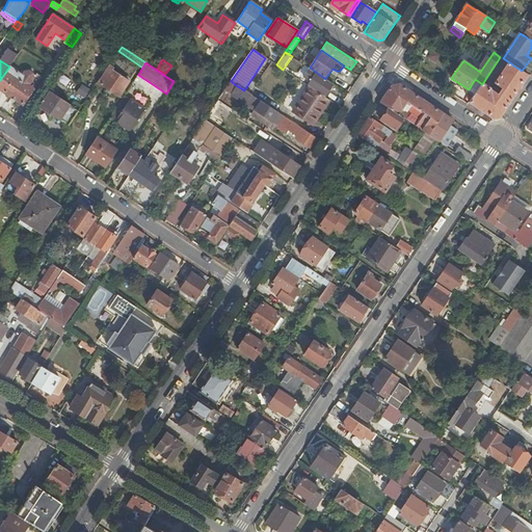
[(500,117),(529,75),(522,71),(509,62),(495,84),(502,88),(499,95),(482,84),(475,96),(470,103),(494,120),(500,117)]
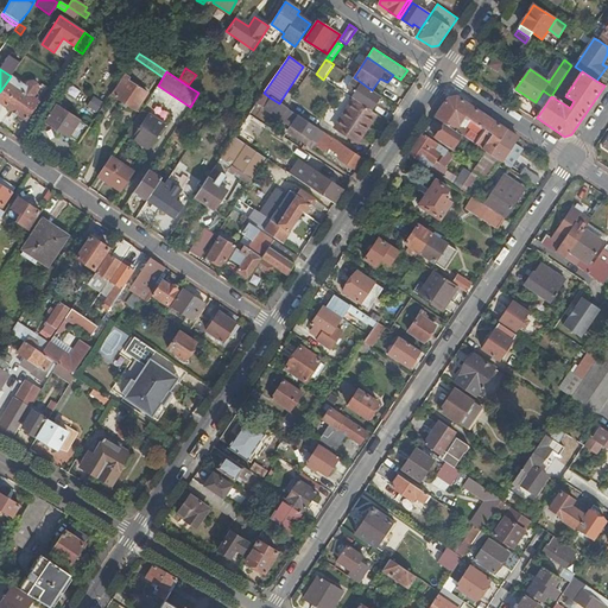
[(130,78),(125,75),(112,95),(135,112),(147,94),(128,81),(130,78)]
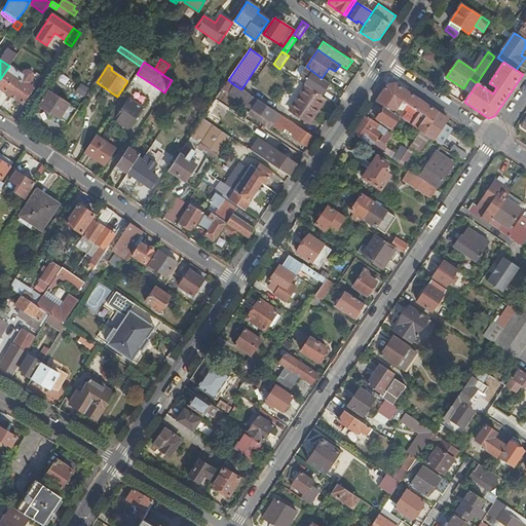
[(300,76),(306,67),(302,65),(296,73),(300,76)]
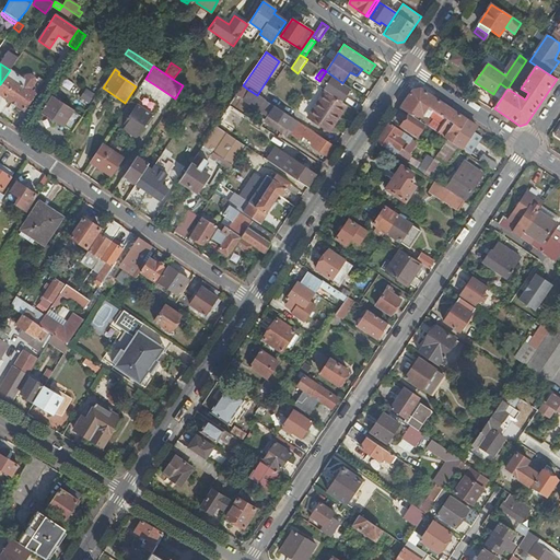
[(10,70),(0,84),(0,94),(24,111),(37,91),(36,90),(39,84),(38,81),(31,74),(26,76),(23,79),(10,70)]
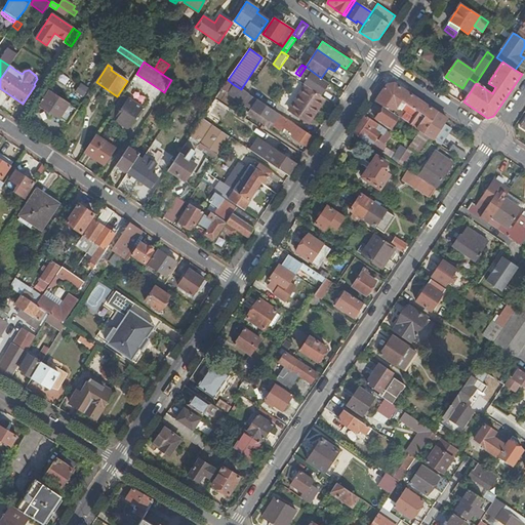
[(320,95),(329,83),(321,78),(306,67),(299,76),(306,80),(303,84),(307,86),(320,95)]
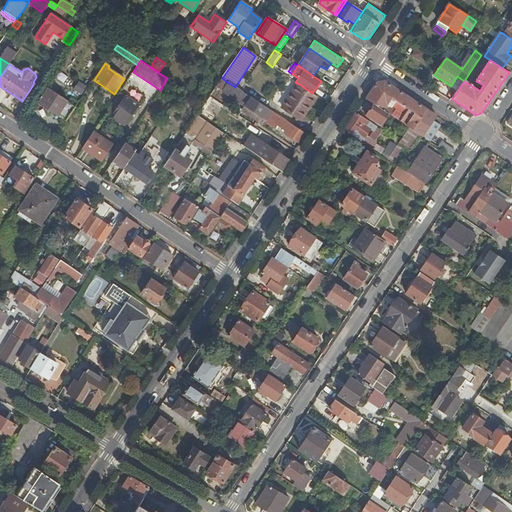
[(61,69),(56,66),(51,73),(55,76),(61,69)]
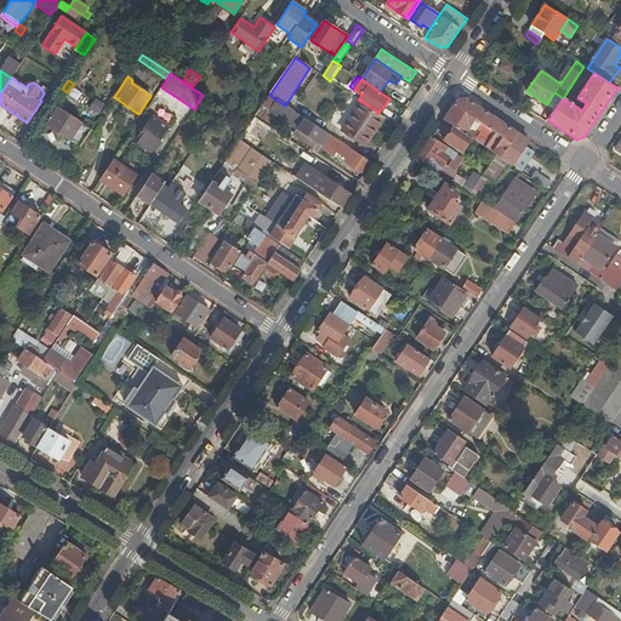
[(275,100),(269,95),(263,106),(269,109),(275,100)]
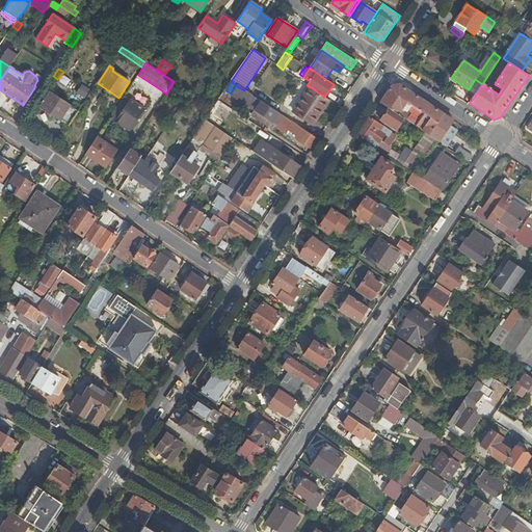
[(380,103),(389,108),(404,118),(425,132),(429,136),(444,114),(399,84),(392,86),(380,103)]
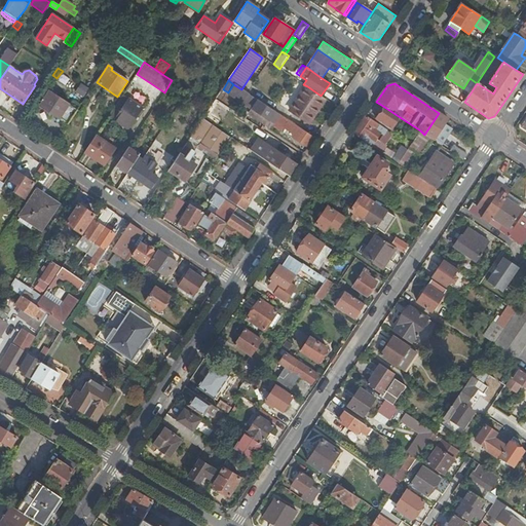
[(273,125),(280,114),(241,89),(233,84),(228,92),(227,94),(243,104),(245,104),(253,109),(250,114),(270,128),(273,125)]
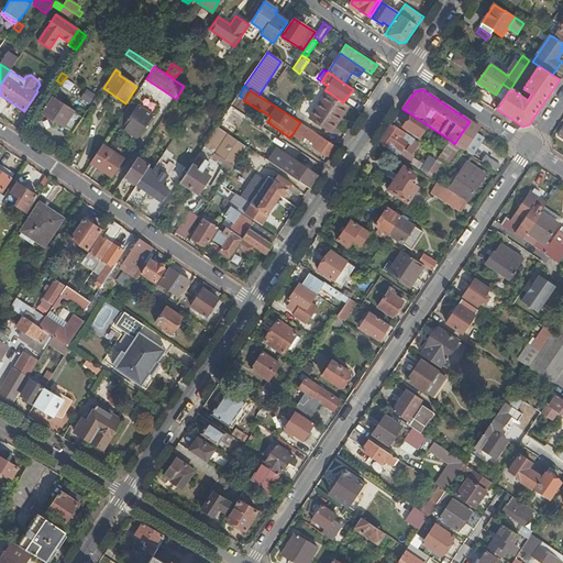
[(197,101),(199,97),(192,92),(189,97),(197,101)]
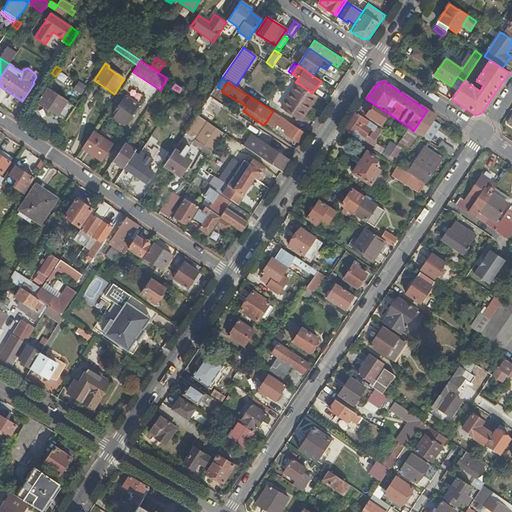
[(299,120),(315,95),(312,93),(299,84),(282,109),(299,120)]
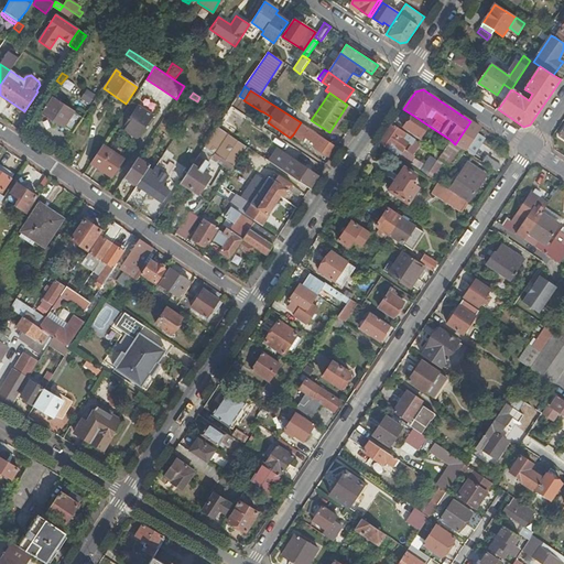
[(42,114),(73,133),(83,118),(53,97),(42,114)]
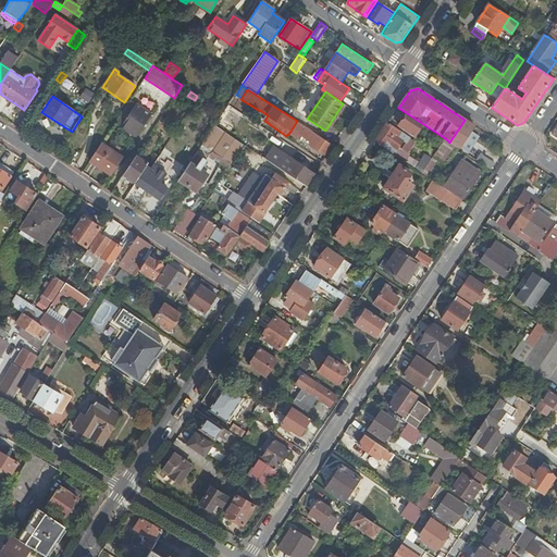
[(206,101),(199,97),(196,101),(202,106),(206,101)]
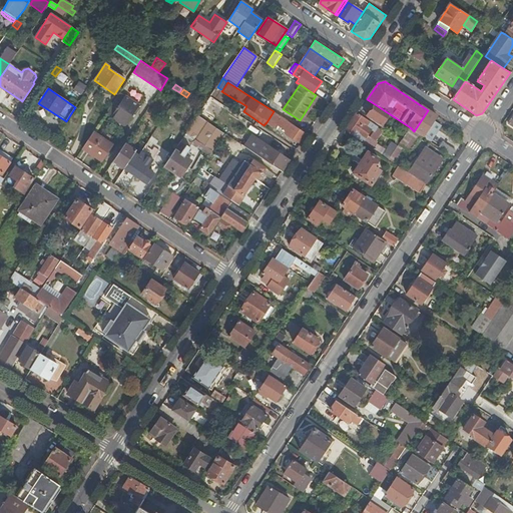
[(120,91),(106,112),(126,126),(140,105),(120,91)]
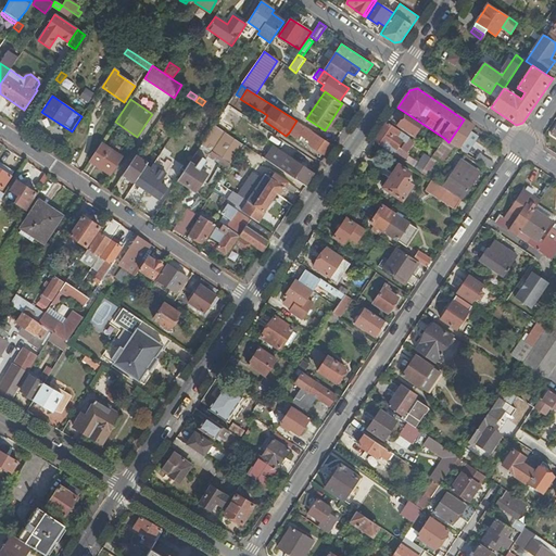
[(242,114),(228,105),(223,113),(214,126),(226,134),(232,124),(235,126),(242,114)]
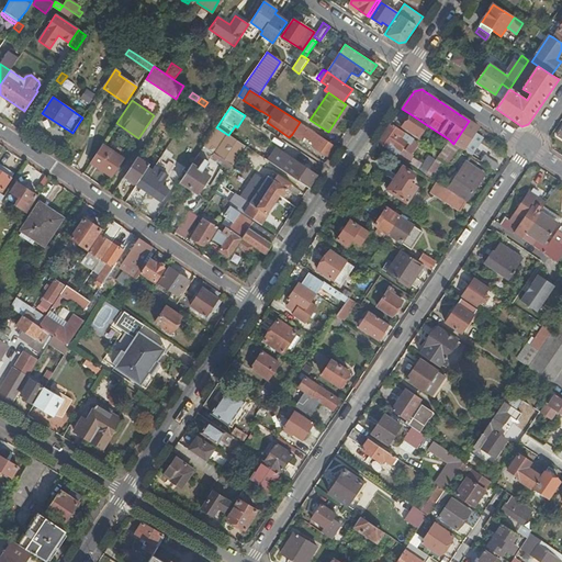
[(427,125),(411,114),(402,128),(418,138),(427,125)]
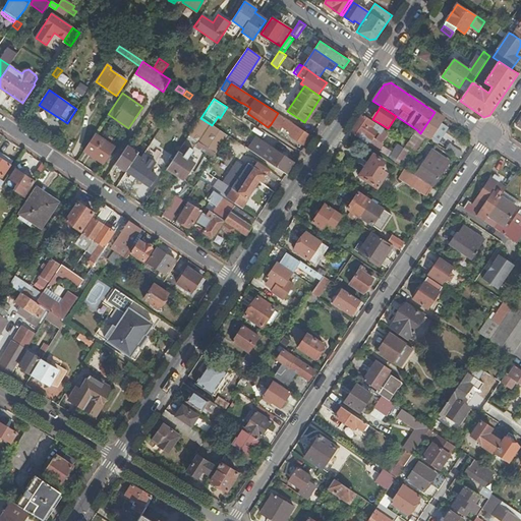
[(441,122),(444,118),(435,112),(420,133),(427,137),(429,138),(438,145),(449,128),(441,122)]
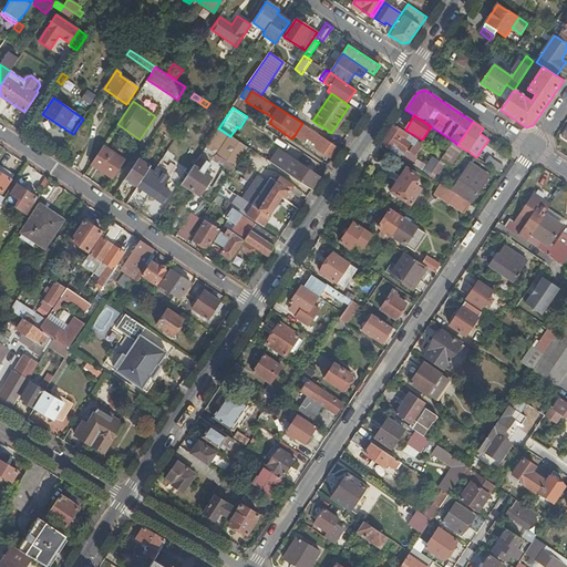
[(332,160),(339,148),(302,123),(295,135),(303,142),(309,134),(316,137),(312,142),(318,145),(316,148),(332,160)]
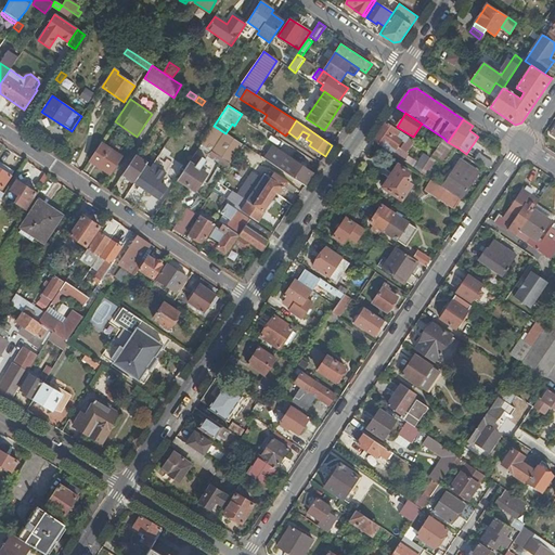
[(374,141),(394,155),(402,141),(397,138),(400,132),(386,124),(374,141)]
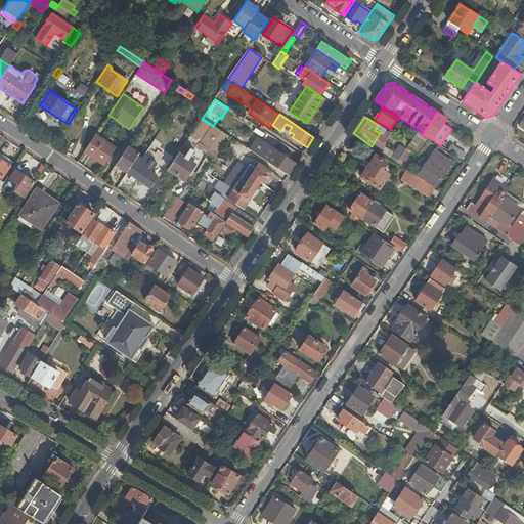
[(190,136),(200,142),(217,155),(228,136),(213,126),(202,119),(190,136)]
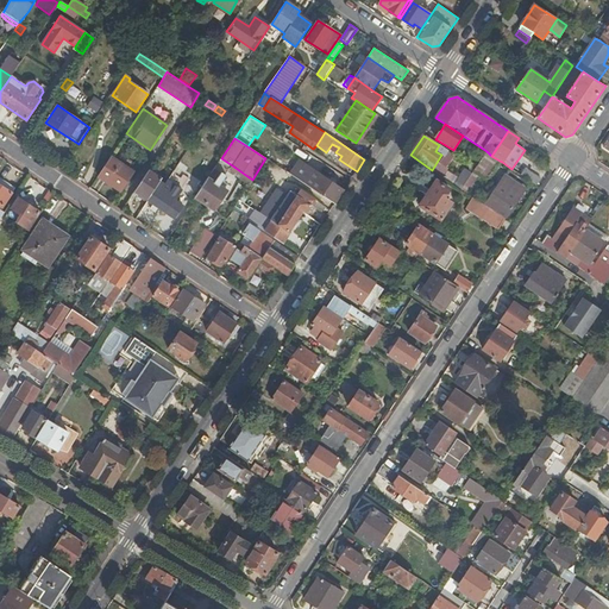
[(460,189),(466,193),(478,175),(487,180),(500,161),(491,156),(487,151),(476,167),(471,174),(463,187),(460,189)]
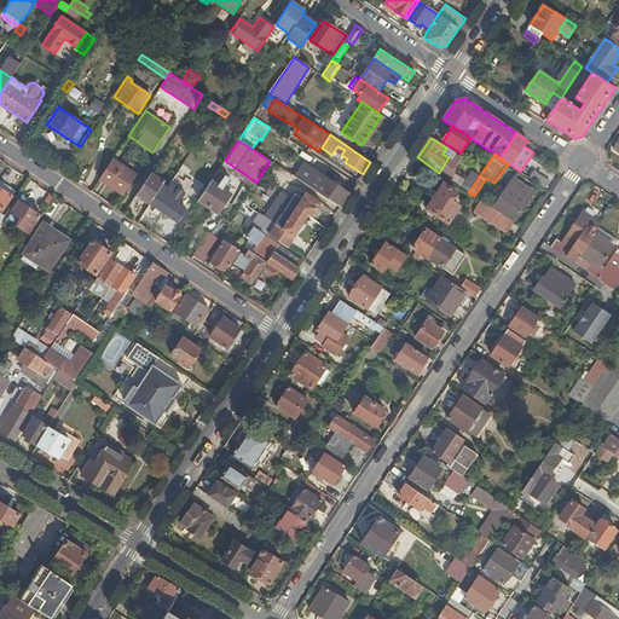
[(113,160),(100,178),(122,194),(136,174),(113,160)]
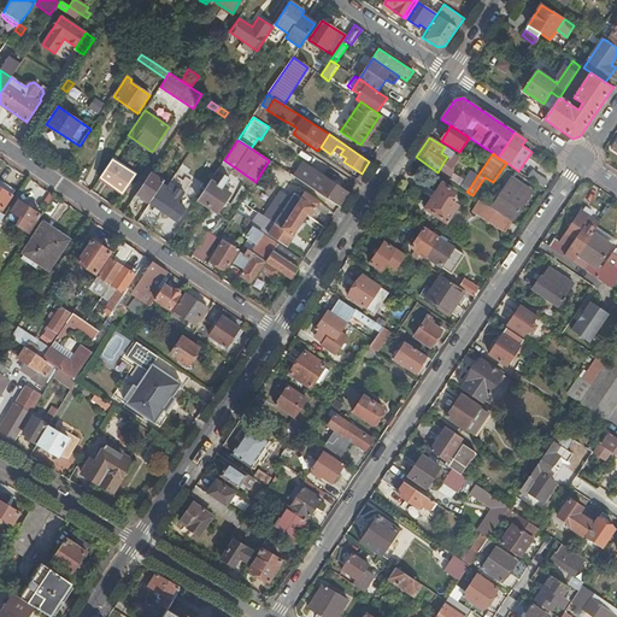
[(223,175),(229,178),(235,168),(224,160),(210,181),(217,186),(223,175)]
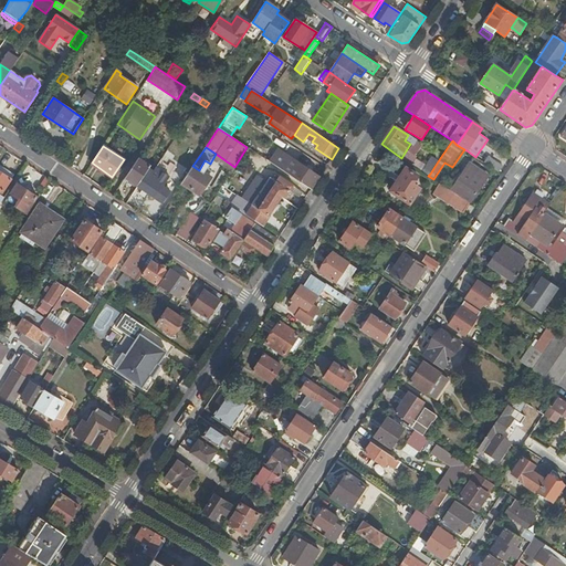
[(278,150),(270,163),(311,190),(320,177),(278,150)]
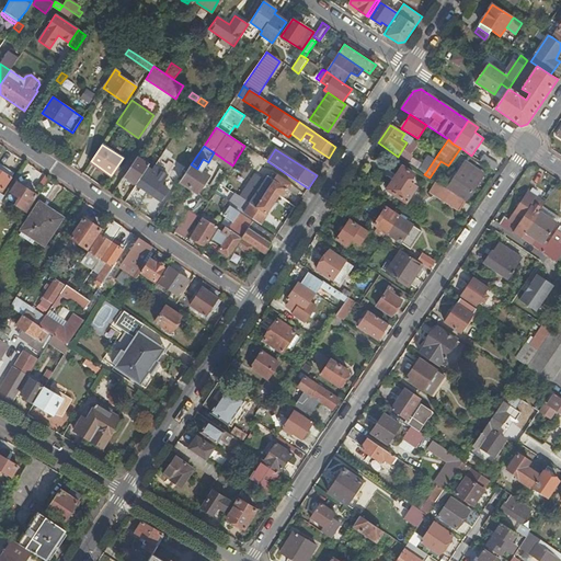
[(156,155),(149,164),(152,167),(159,158),(156,155)]
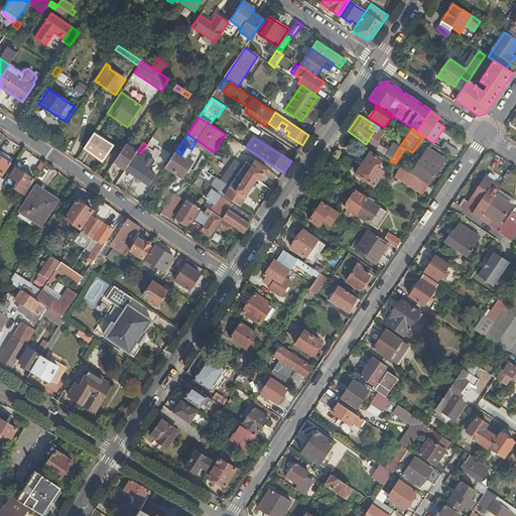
[(441,148),(452,155),(455,150),(445,143),(441,148)]
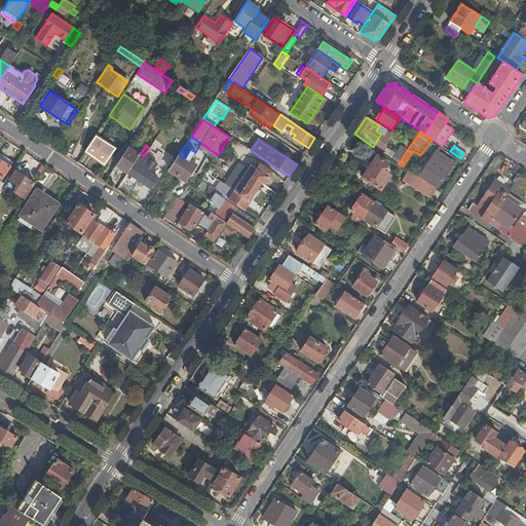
[(128,147),(116,165),(127,173),(134,162),(138,156),(142,158),(143,156),(140,154),(128,147)]
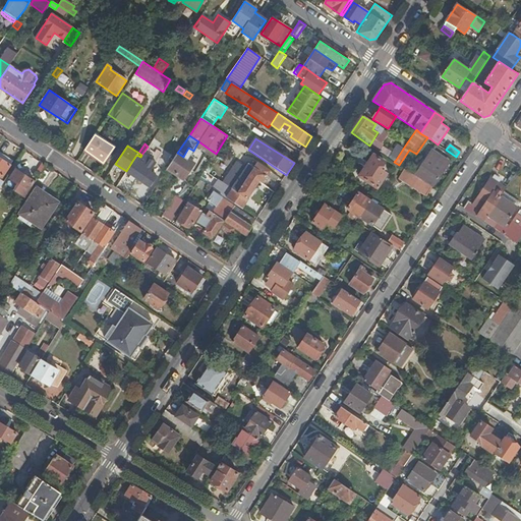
[(396,160),(403,149),(398,146),(391,156),(396,160)]
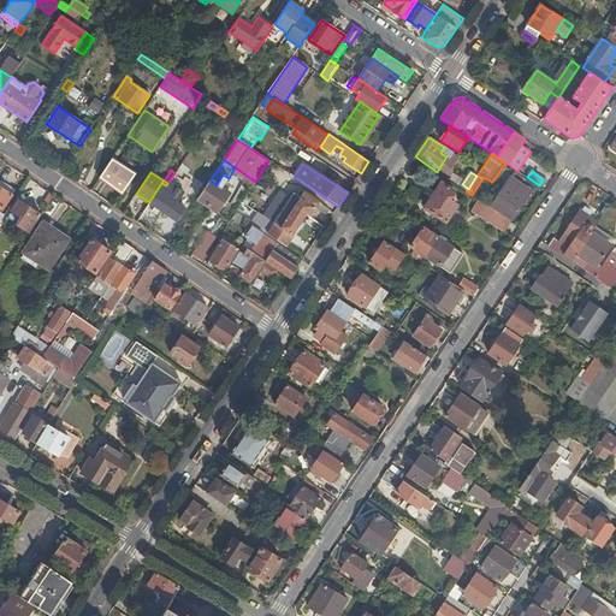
[(209,181),(197,200),(217,212),(223,203),(215,197),(229,178),(223,175),(217,185),(209,181)]
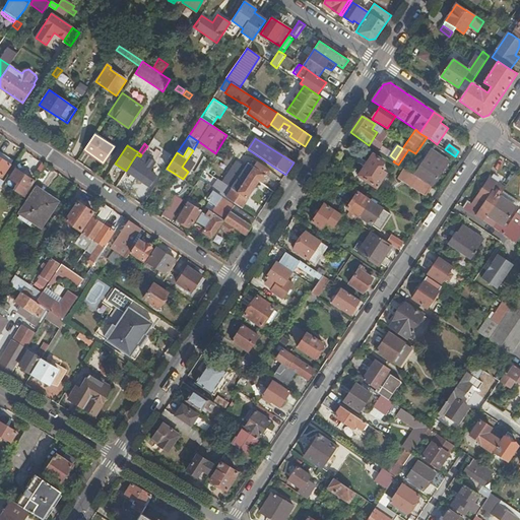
[(433,185),(449,161),(433,149),(415,174),(433,185)]
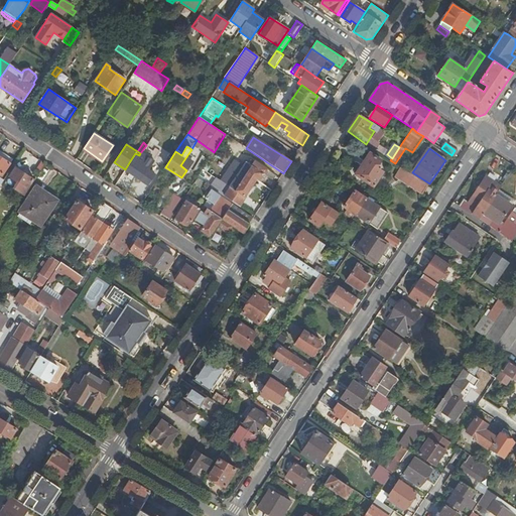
[(13,159),(0,150),(0,183),(3,179),(1,178),(13,159)]
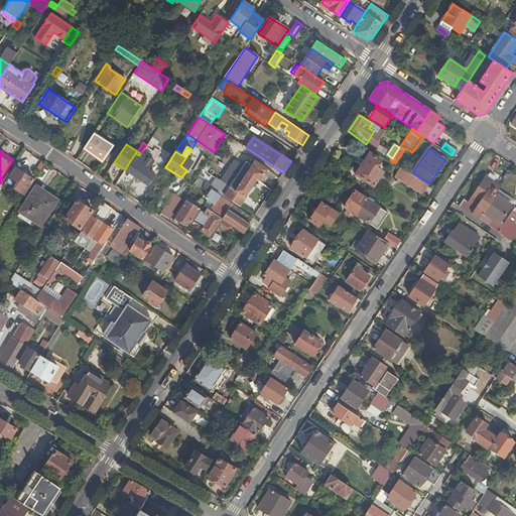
[(131,159),(139,164),(143,158),(139,155),(135,153),(131,159)]
